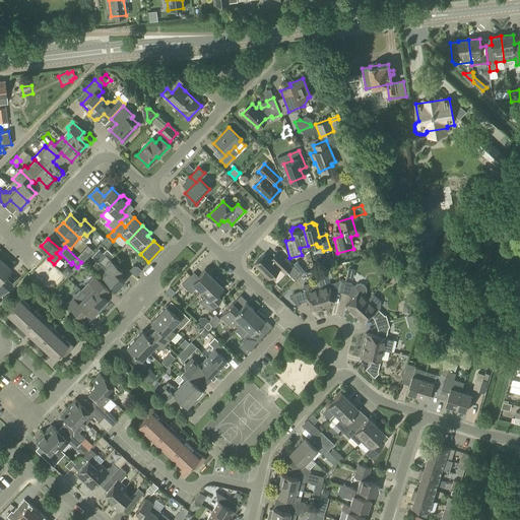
[(103,252),(99,248),(91,256),(104,268),(104,269),(106,271),(102,275),(116,288),(124,280),(118,274),(122,270),(110,258),(113,255),(107,249),(103,252)]
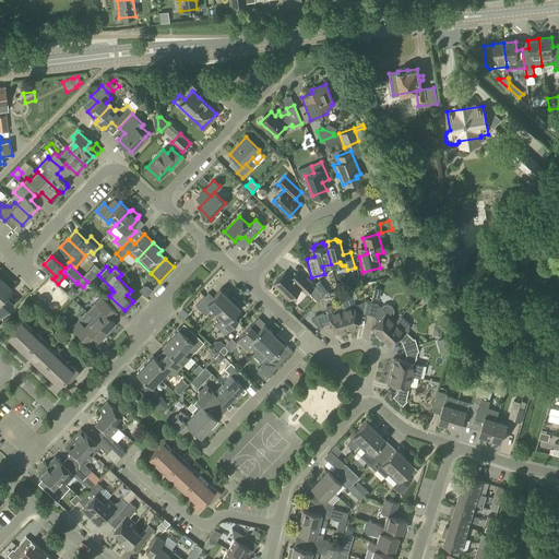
[(304,277),(297,283),(285,271),(273,283),(289,298),(299,288),(306,295),(313,287),(304,277)]
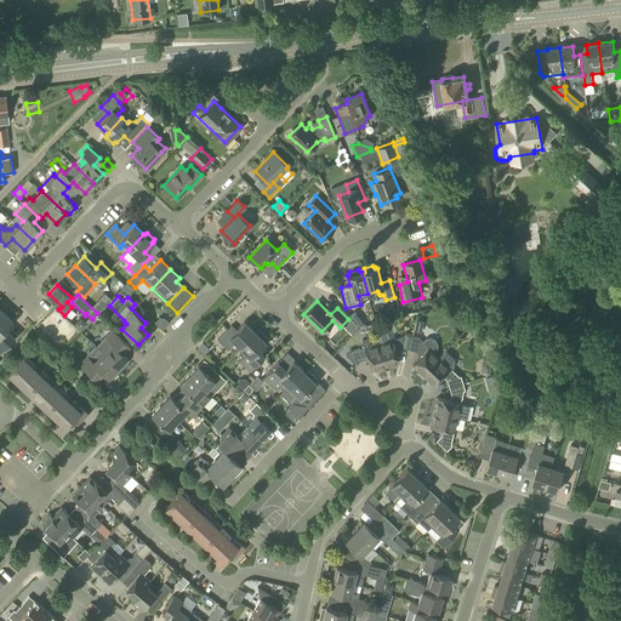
[(450,323),(457,314),(451,308),(444,315),(450,323)]
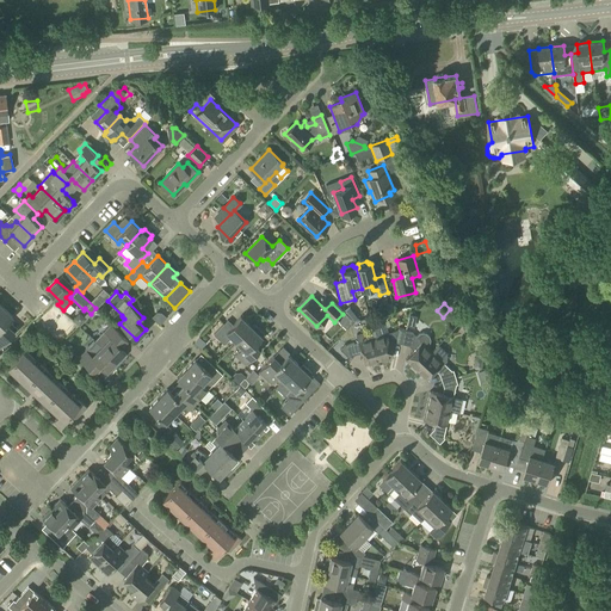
[(12,315),(2,306),(0,308),(0,347),(14,332),(5,323),(12,315)]
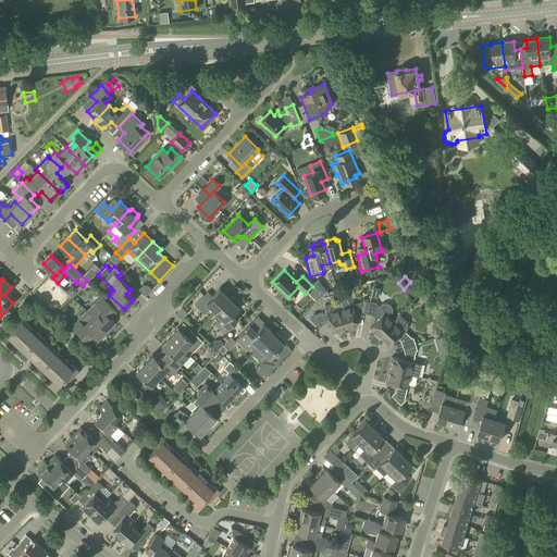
[(150,296),(158,289),(150,281),(143,287),(150,296)]
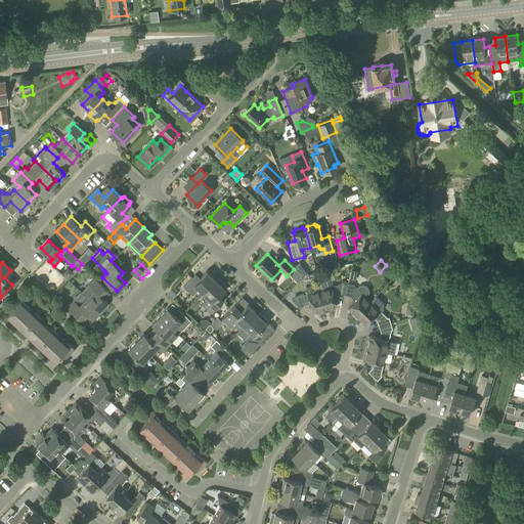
[(340,294),(345,295),(348,282),(341,281),(341,282),(326,287),(321,270),(314,272),(317,284),(319,289),(318,289),(324,308),(337,305),(334,295),(340,294)]
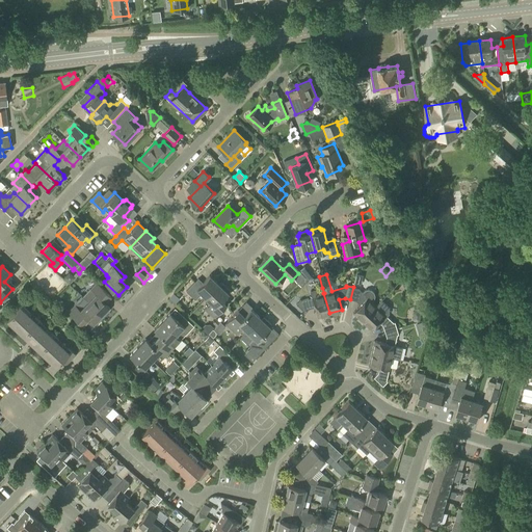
[(206,297),(219,284),(209,275),(200,286),(195,281),(186,291),(194,299),(201,293),(206,297)]
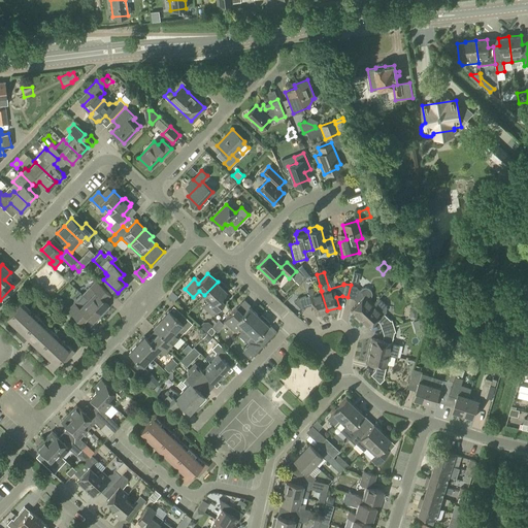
[(218,282),(204,295),(208,299),(202,306),(211,316),(225,302),(220,297),(226,291),(226,290),(228,288),(220,279),(218,282)]
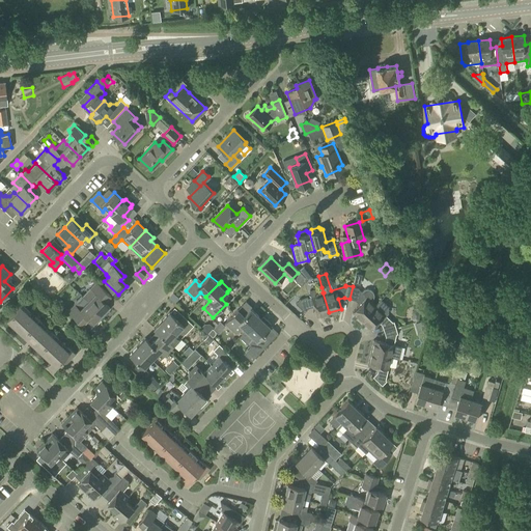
[(87,301),(103,315),(109,309),(109,306),(108,306),(109,305),(101,298),(105,292),(94,283),(90,288),(83,297),(84,298),(87,301)]
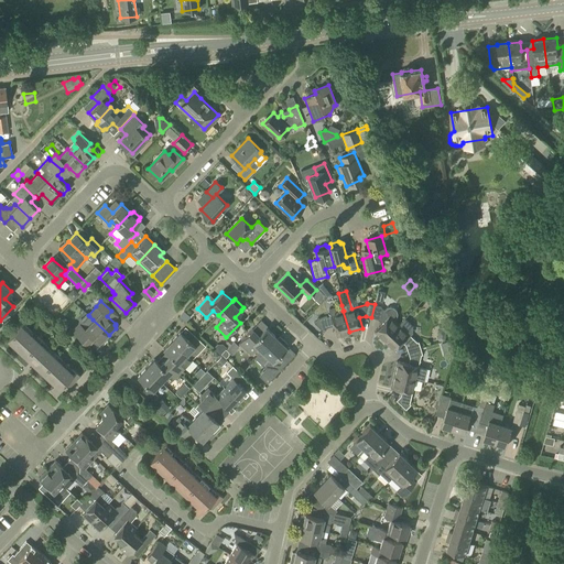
[(381,306),(375,304),(371,317),(377,318),(381,323),(375,331),(383,340),(399,324),(394,320),(397,317),(397,314),(397,310),(393,307),(390,306),(386,307),(383,311),(380,307),(381,306)]
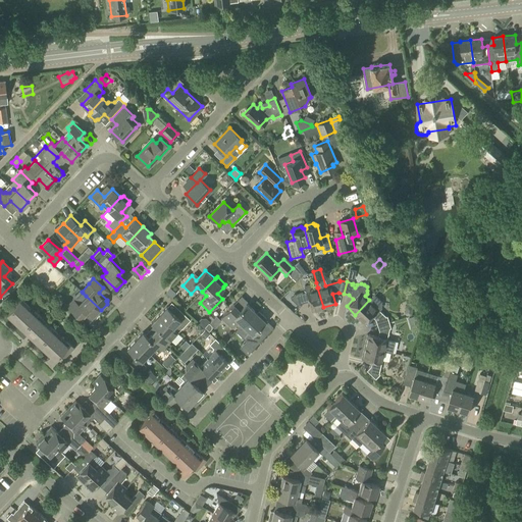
[(317,288),(318,288),(316,282),(304,285),(306,292),(296,295),(295,294),(291,298),(299,306),(304,302),(309,300),(312,311),(323,307),(317,288)]
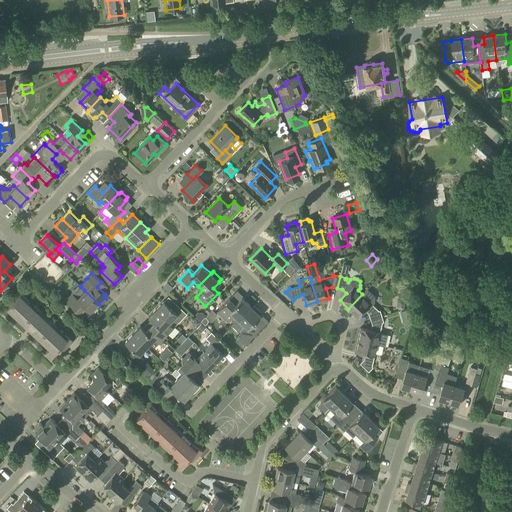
[(73,295),(72,294),(66,300),(76,309),(81,303),(89,311),(90,310),(91,310),(93,310),(99,304),(84,290),(81,287),(73,295)]
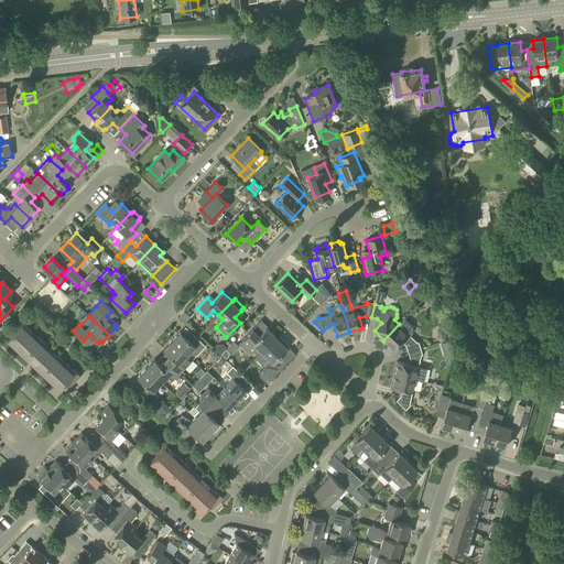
[(408,351),(420,348),(418,342),(416,342),(410,336),(412,333),(412,325),(404,318),(399,324),(383,340),(393,349),(401,340),(405,346),(408,351)]
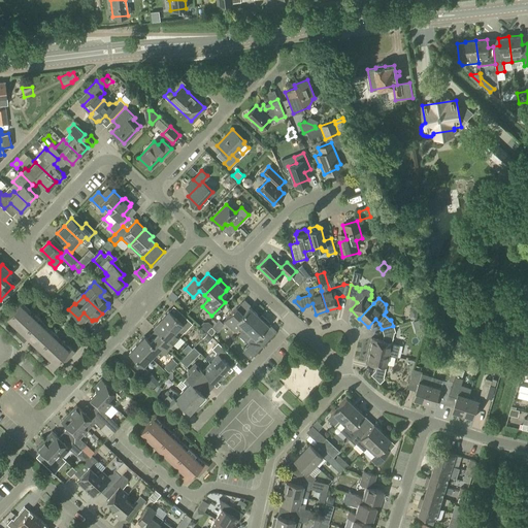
[(17,323),(30,308),(22,301),(6,317),(7,318),(9,316),(17,323)]
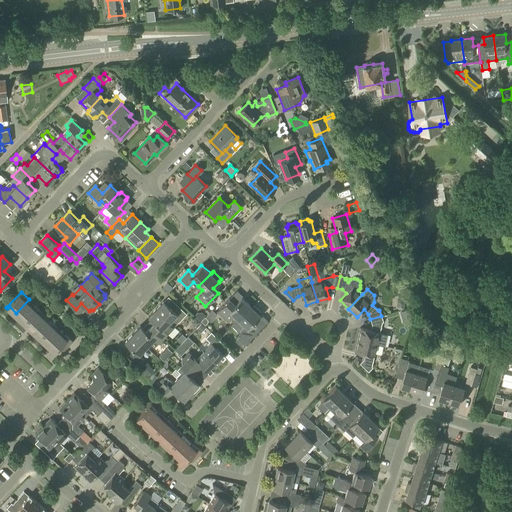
[(238,319),(250,305),(241,297),(235,303),(229,298),(216,311),(227,322),(233,315),(238,319)]
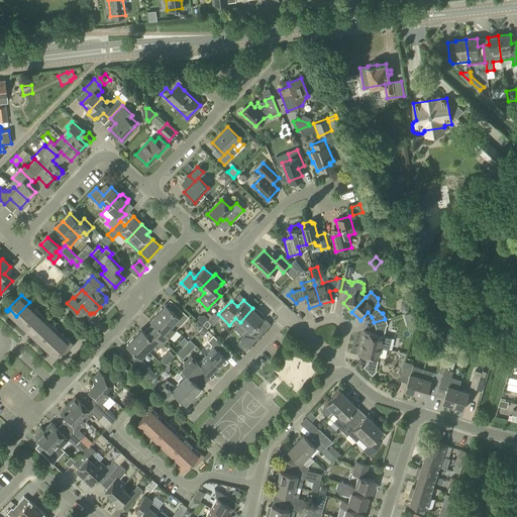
[(24,323),(37,310),(29,302),(16,316),(24,323)]
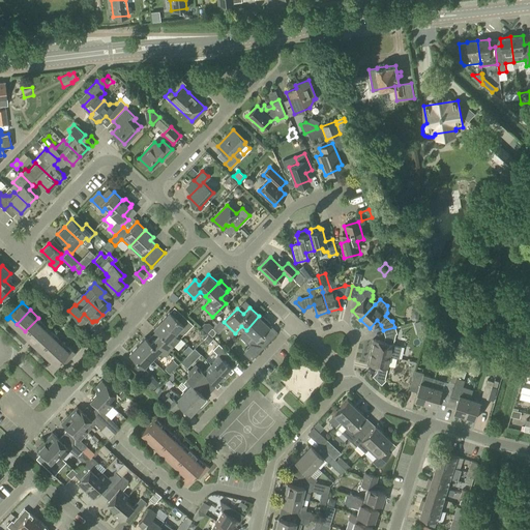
[(160,320),(180,337),(193,324),(182,315),(178,319),(169,311),(160,320)]
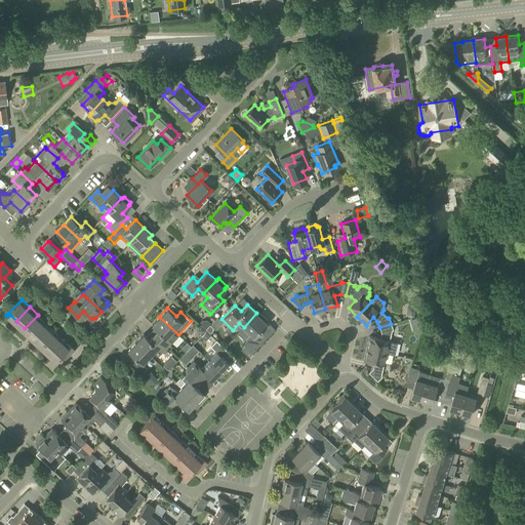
[(258,315),(256,313),(244,327),(243,326),(240,330),(246,335),(243,338),(253,348),(255,350),(268,336),(260,329),(267,322),(268,320),(259,313),(258,315)]
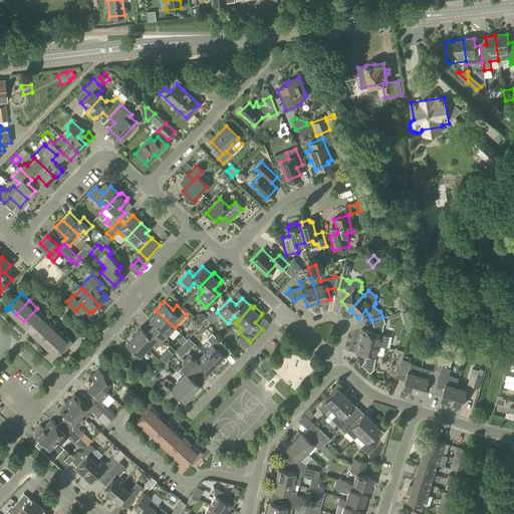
[(32,329),(45,315),(37,308),(24,321),(32,329)]
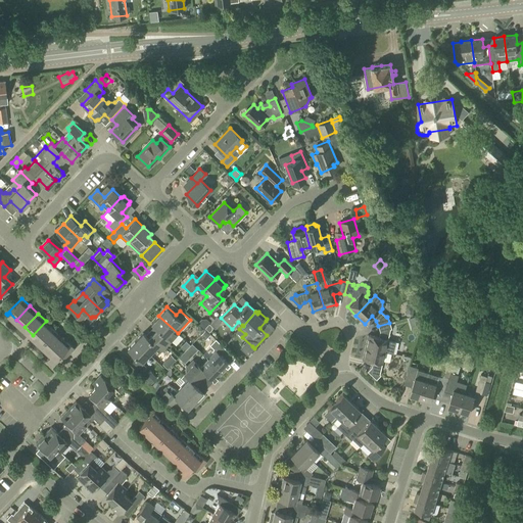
[(165,345),(178,333),(158,316),(151,323),(157,329),(159,331),(155,336),(165,345)]
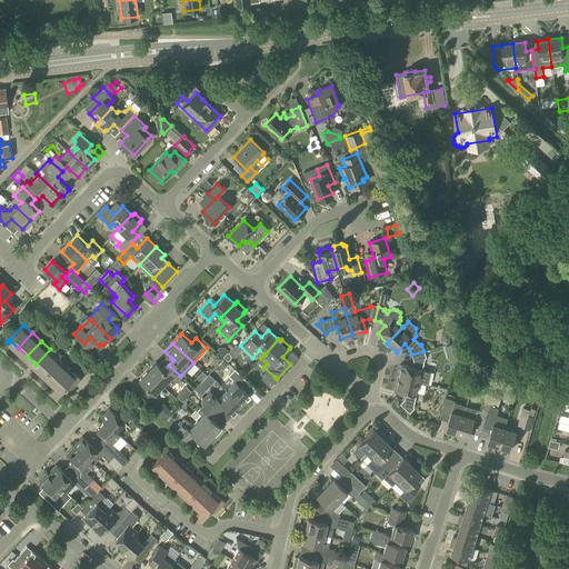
[(227,357),(233,350),(229,345),(222,351),(227,357)]
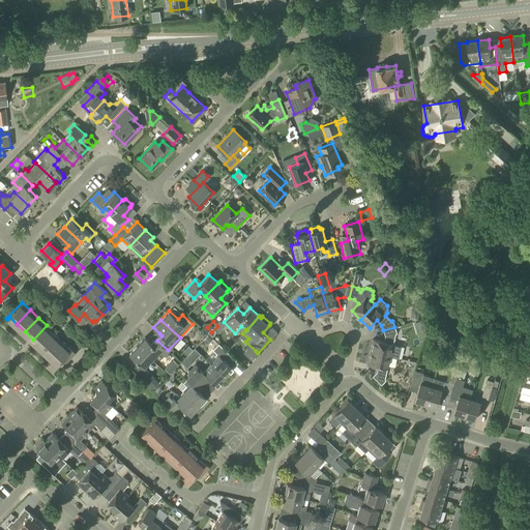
[(41,347),(55,333),(47,325),(33,340),(41,347)]
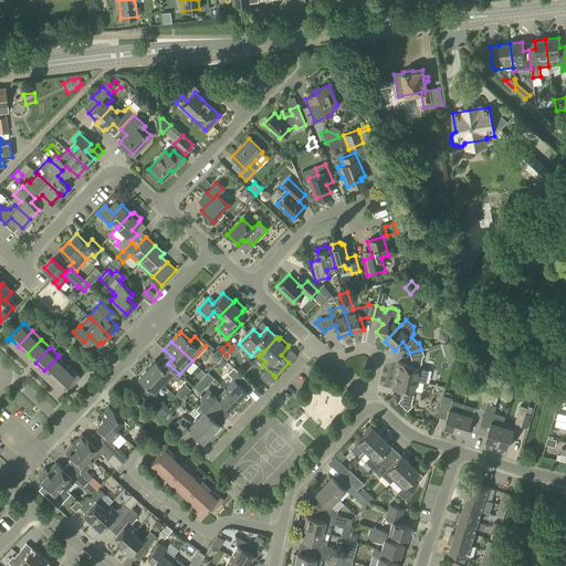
[(395,376),(416,380),(417,380),(425,383),(428,369),(419,367),(422,356),(423,356),(421,349),(409,353),(410,359),(409,365),(398,362),(395,376)]
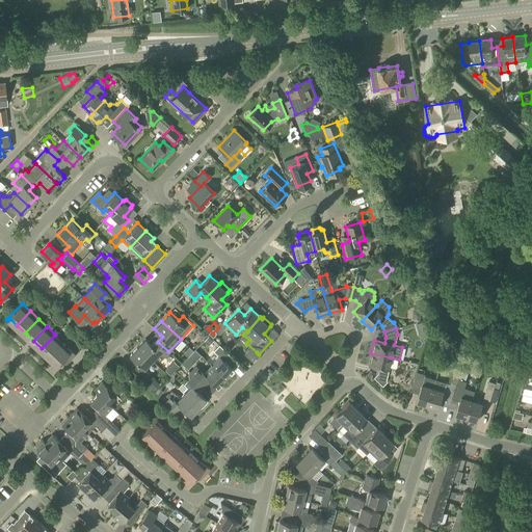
[(50,356),(62,342),(55,335),(42,348),(50,356)]
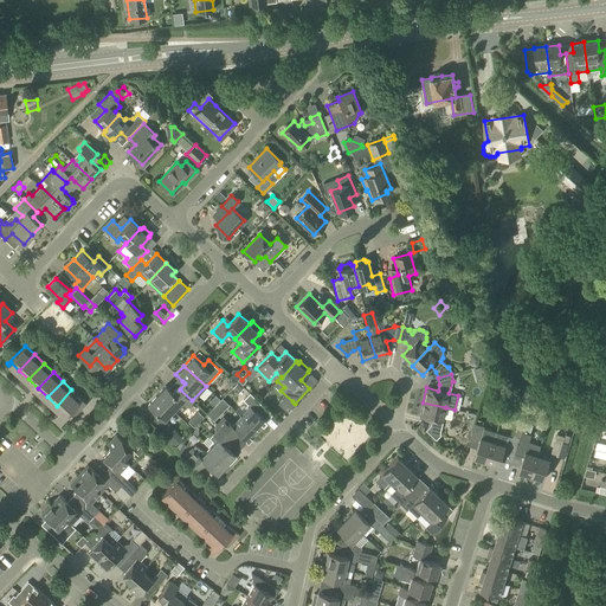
[(175,394),(173,392),(166,385),(156,395),(172,410),(176,405),(182,411),(192,400),(180,389),(175,394)]
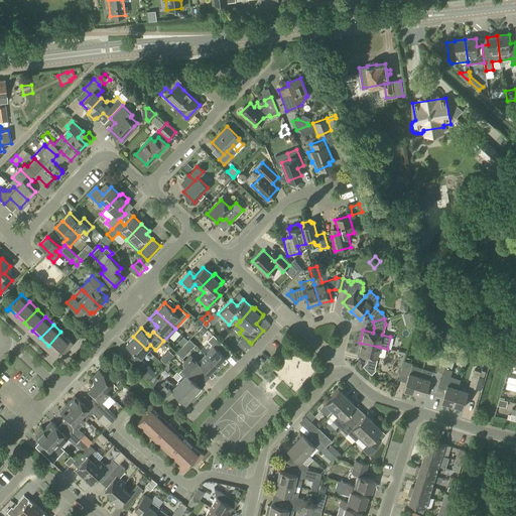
[(60,332),(48,346),(51,348),(45,354),(50,359),(58,350),(62,354),(73,343),(60,332)]
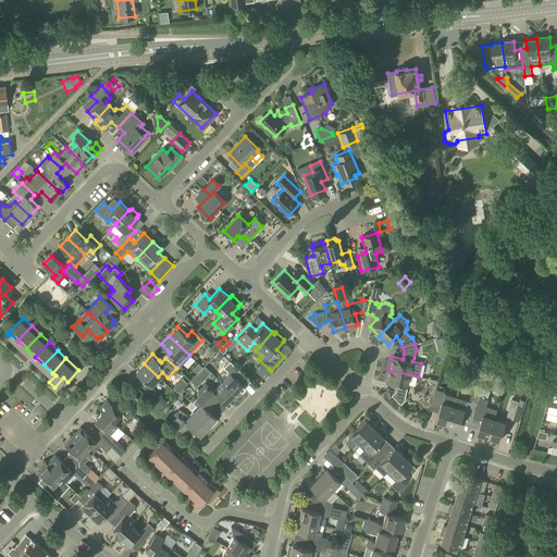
[(230,373),(221,382),(235,396),(245,386),(239,382),(245,376),(230,361),(223,368),(230,373)]
